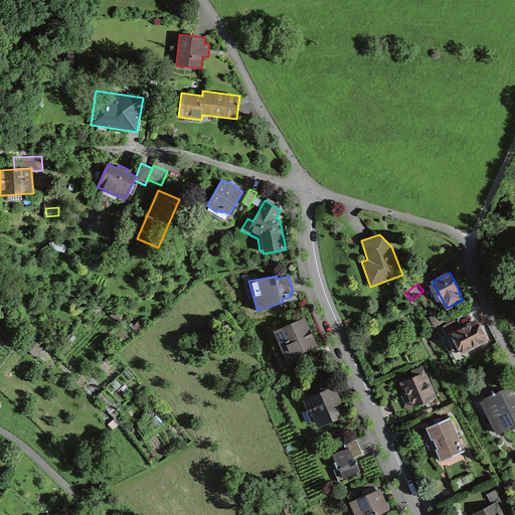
[(123,314),(115,310),(112,315),(120,320),(123,314)]
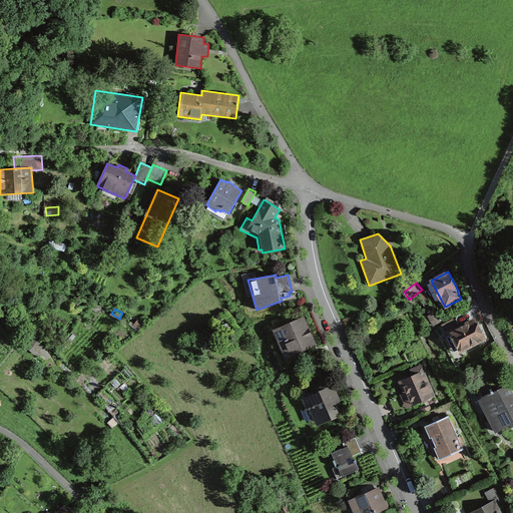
[(435,313),(428,316),(433,325),(440,321),(435,313)]
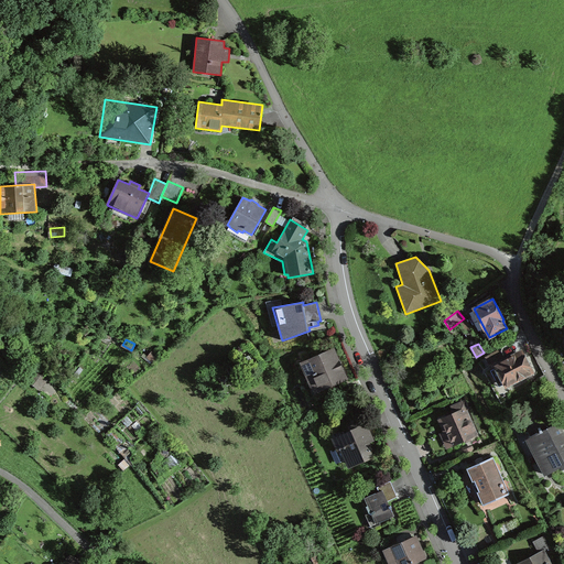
[(348,379),(334,348),(300,362),(314,394),(348,379)]
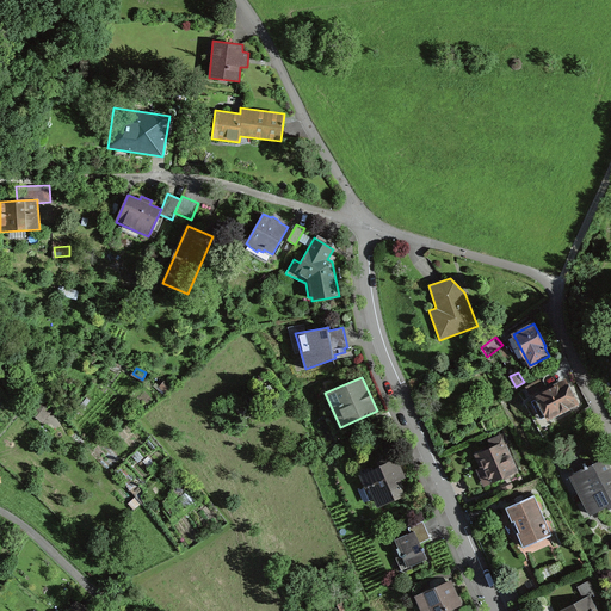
[(531,395),(547,387),(542,378),(526,387),(531,395)]
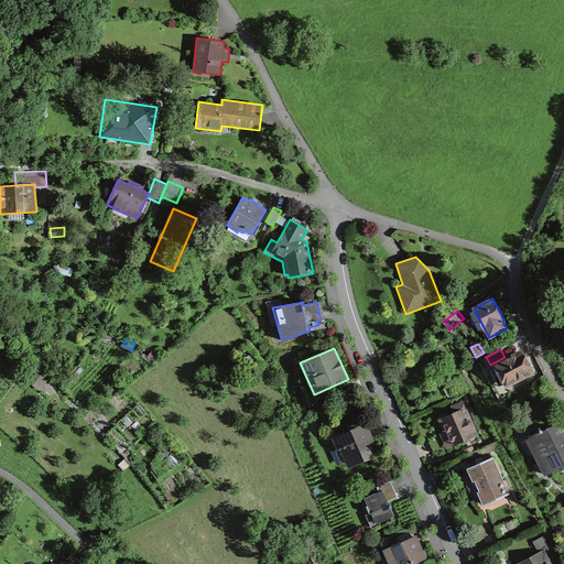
[(531,372),(528,366),(524,359),(524,360),(520,353),(496,366),(506,386),(517,379),(519,380),(521,379),(523,378),(524,376),(531,372)]
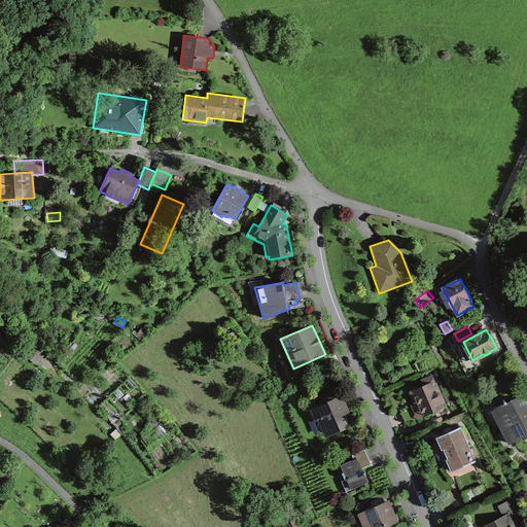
[(233,331),(219,341),(224,348),(237,339),(233,331)]
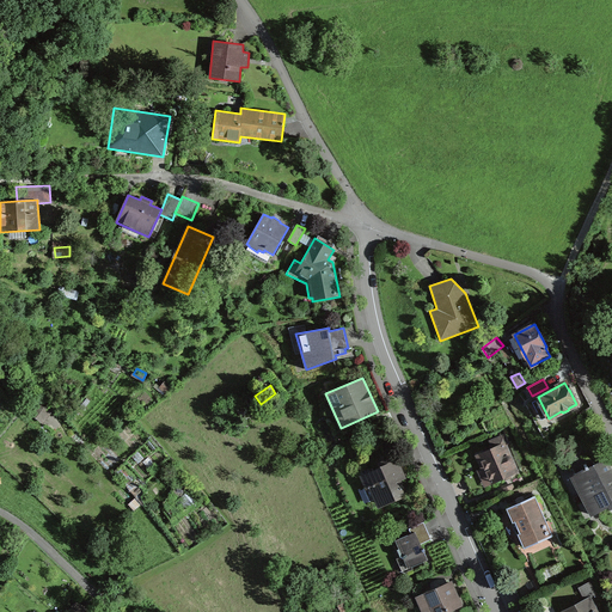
[(503,435),(469,450),(485,488),(520,472),(503,435)]
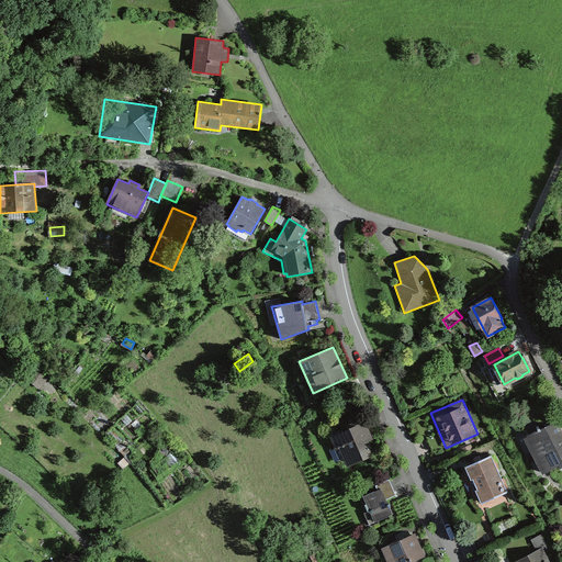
[(334,436),(348,468),(375,456),(369,441),(374,439),(367,422),(334,436)]
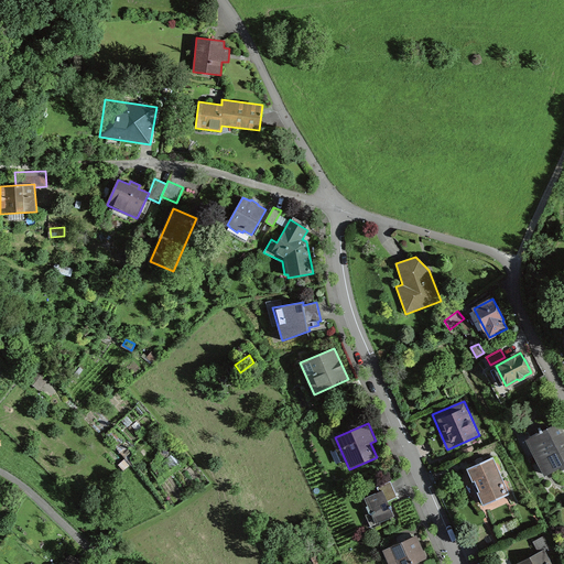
[(561,467),(562,470),(563,468),(563,436),(557,423),(542,431),(541,430),(539,431),(540,432),(530,437),(538,452),(535,454),(546,475),(561,467)]
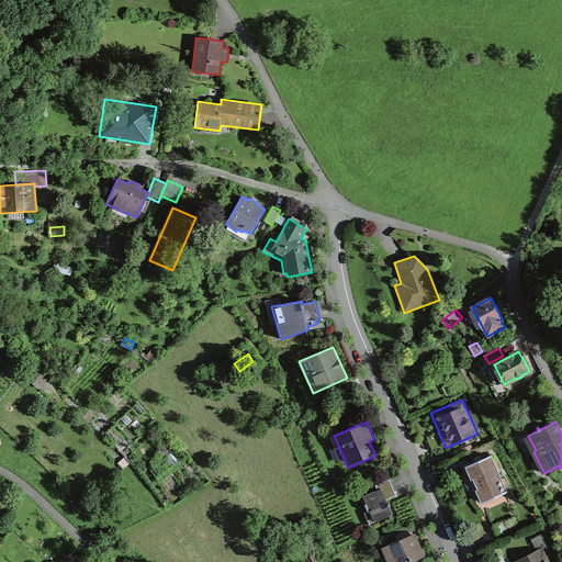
[(130,451),(123,445),(119,448),(125,456),(130,451)]
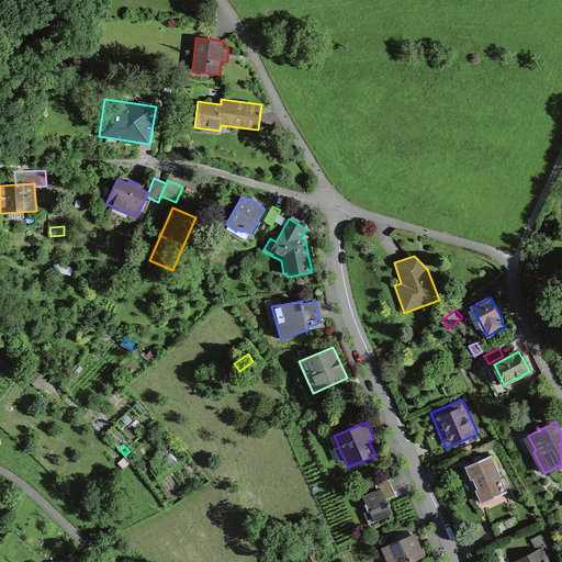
[(180,459),(173,451),(167,456),(173,464),(180,459)]
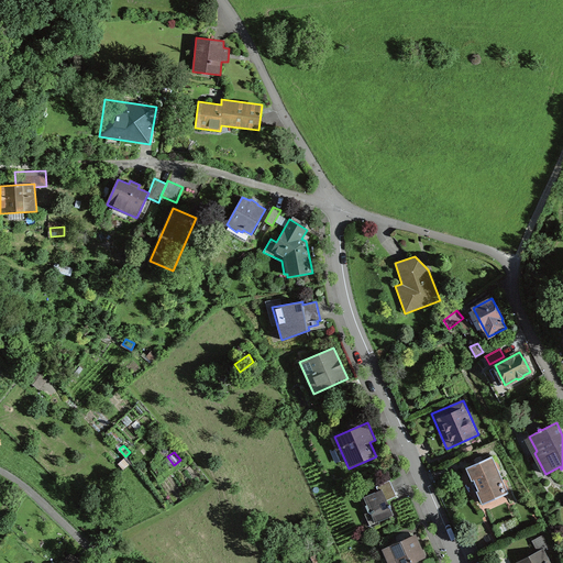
[(490,459),(490,457),(468,467),(474,481),(472,481),(476,490),(478,490),(483,500),(484,503),(506,493),(506,492),(509,490),(505,478),(500,481),(496,470),(500,468),(495,456),(490,459)]
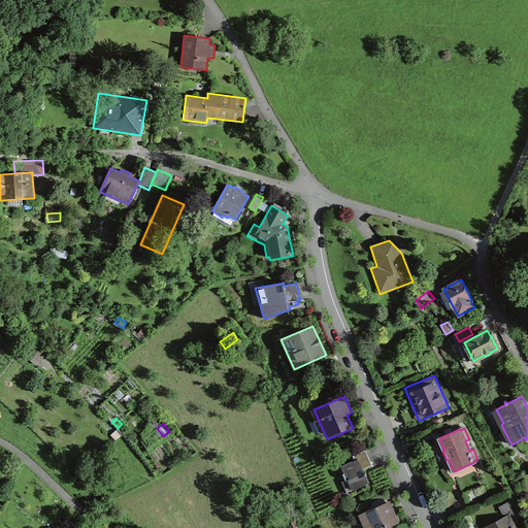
[(122,435),(117,430),(110,435),(116,440),(122,435)]
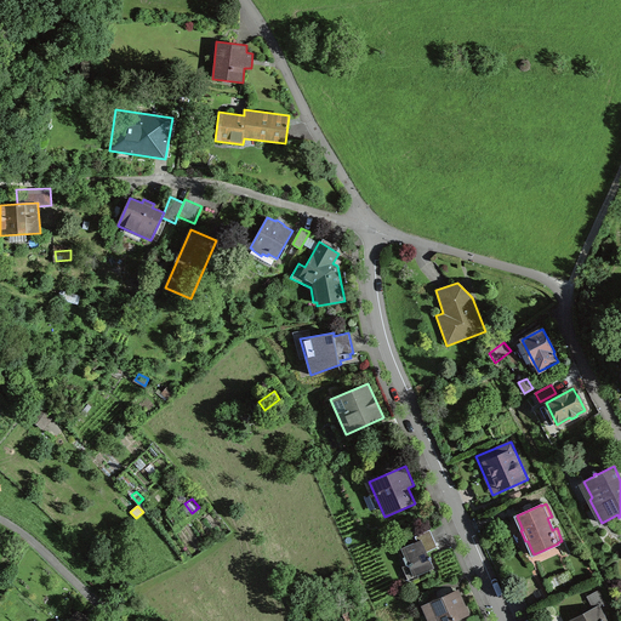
[(143,516),(137,520),(143,528),(149,522),(143,516)]
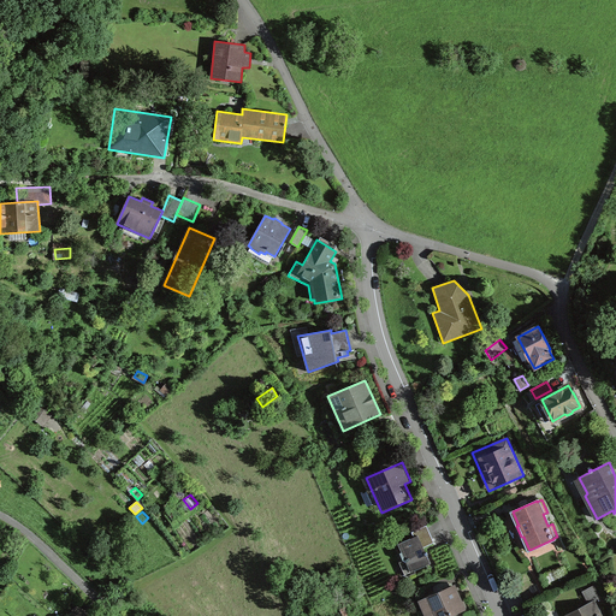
[(402,554),(400,554),(403,561),(406,561),(412,573),(431,564),(426,556),(427,555),(427,552),(426,554),(424,548),(434,543),(426,526),(412,533),(414,539),(412,540),(410,539),(397,544),(402,554)]
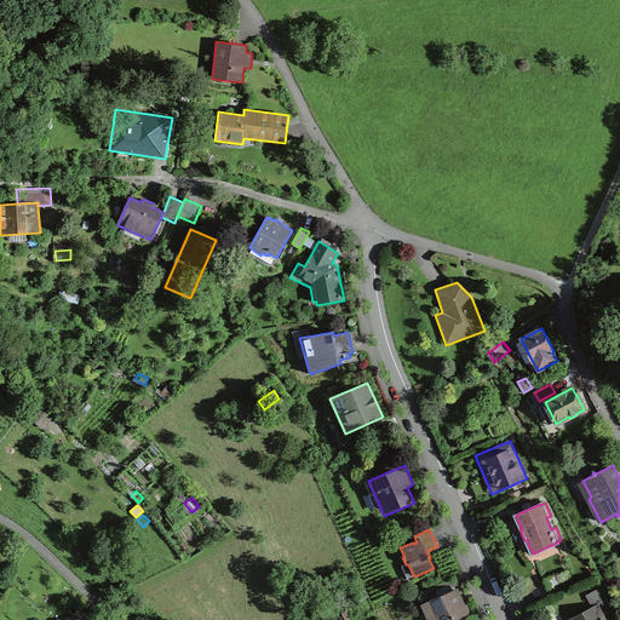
[(454,619),(470,614),(459,589),(420,606),(426,619),(454,619)]
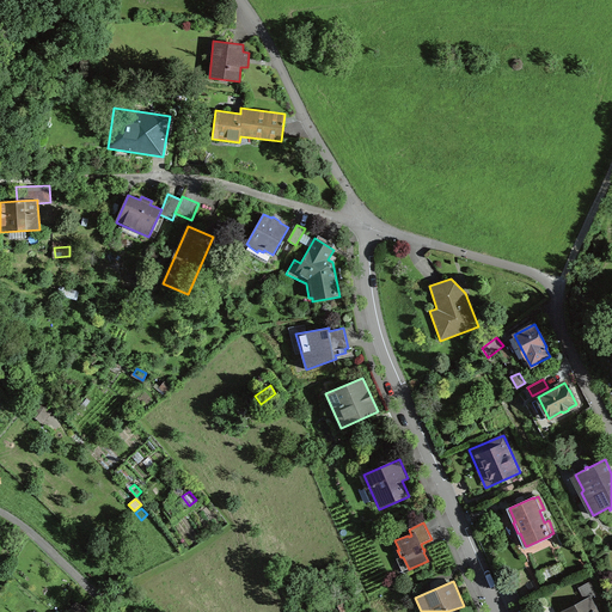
[(598,611),(591,597),(560,611),(598,611)]
